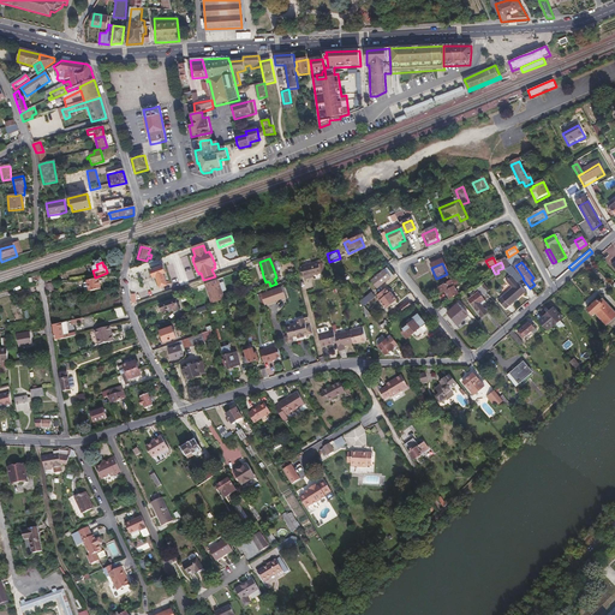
[(309,280),(314,279),(322,278),(318,267),(302,270),(305,284),(310,282),(309,280)]
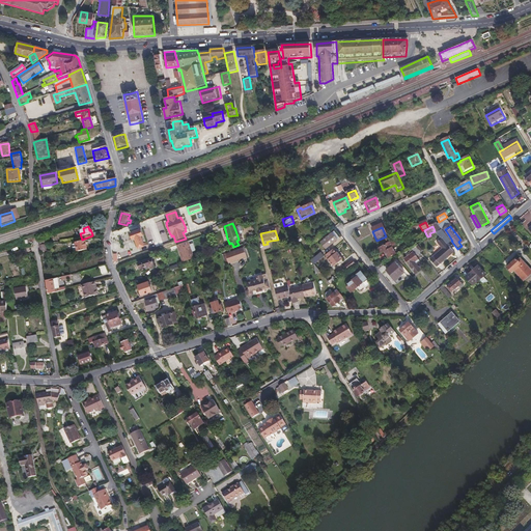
[(141,231),(131,234),(134,244),(136,243),(138,250),(144,248),(141,238),(143,238),(141,231)]
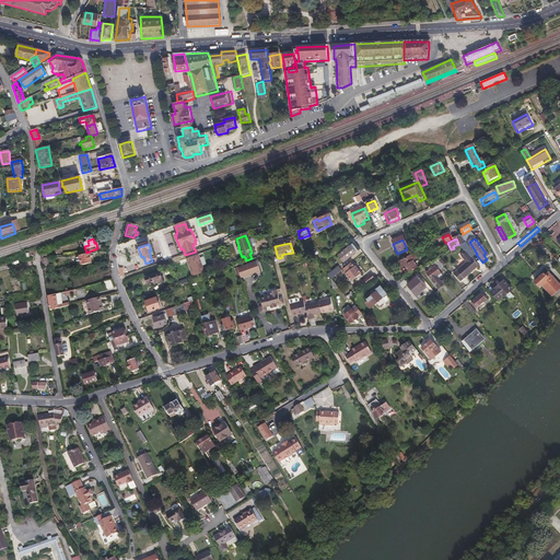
[(356,255),(350,248),(338,258),(345,265),(356,255)]
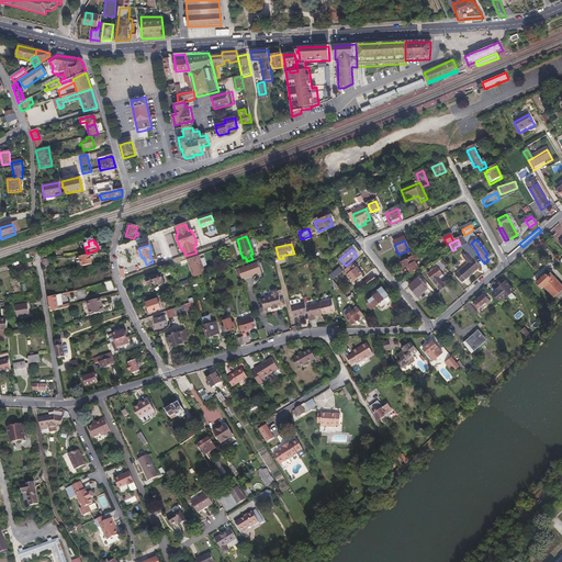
[(468,254),(463,258),(469,265),(456,276),(462,284),(480,269),(468,254)]
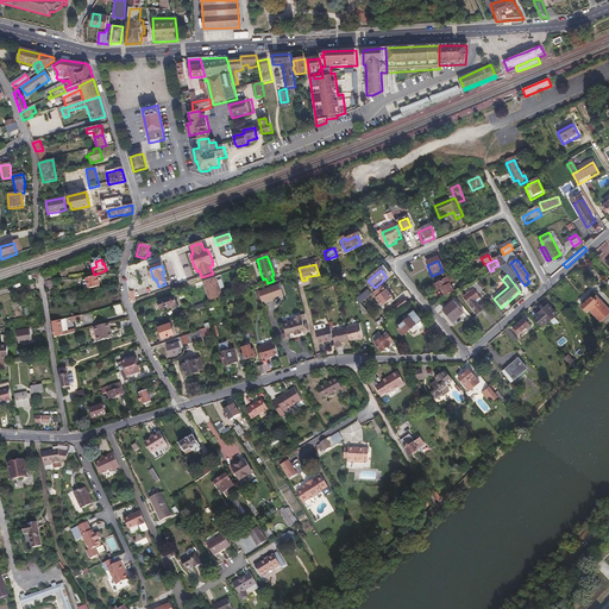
[(101,289),(99,278),(88,281),(88,282),(89,292),(101,289)]
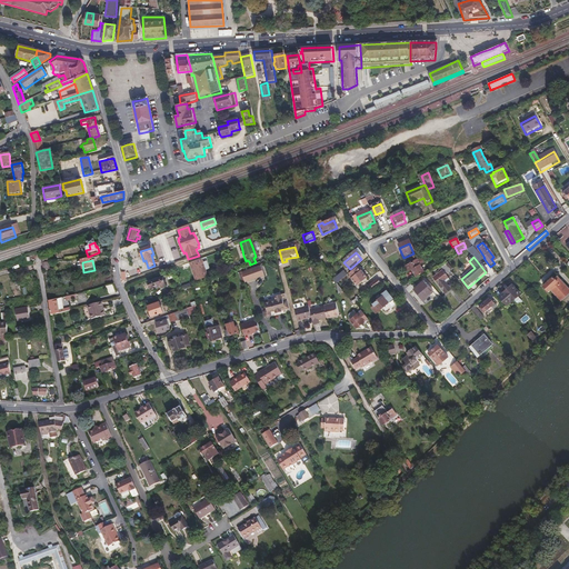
[(190,265),(191,269),(193,269),(196,277),(195,277),(197,283),(209,279),(202,260),(190,265)]
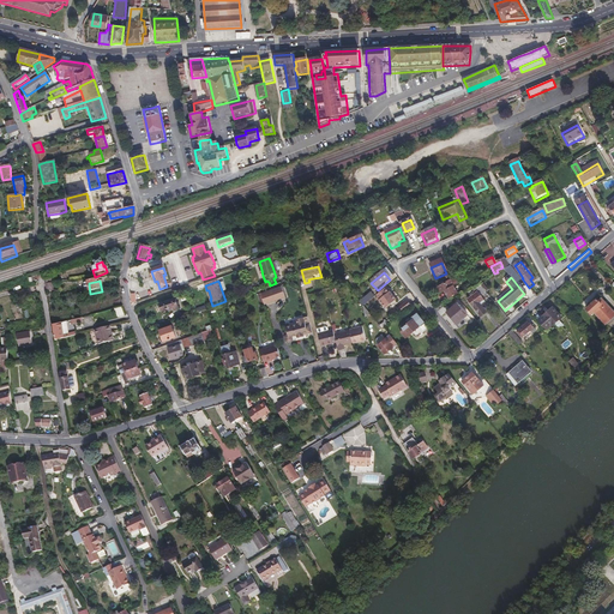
[(456,281),(438,290),(441,296),(445,294),(455,288),(458,286),(456,281)]
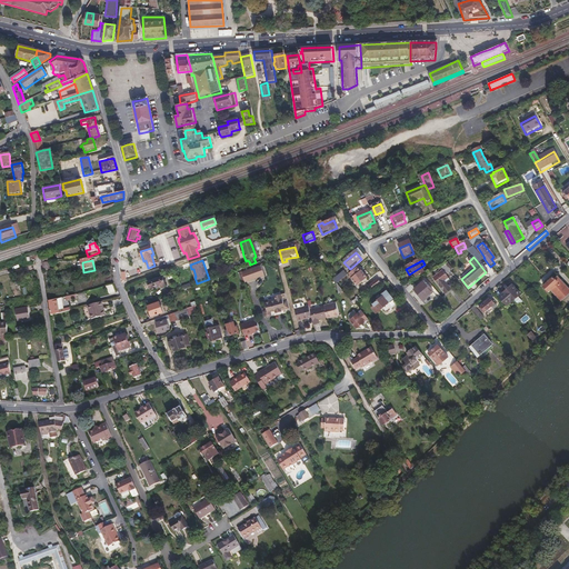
[(498,277),(487,265),(486,266),(488,269),(486,271),(495,280),(498,277)]
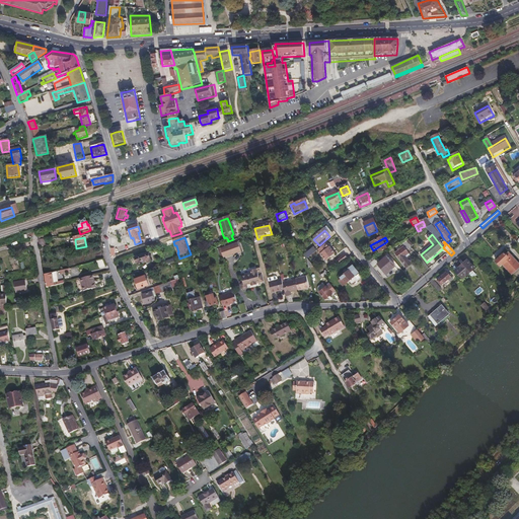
[(242,251),(239,242),(222,248),(225,257),(242,251)]
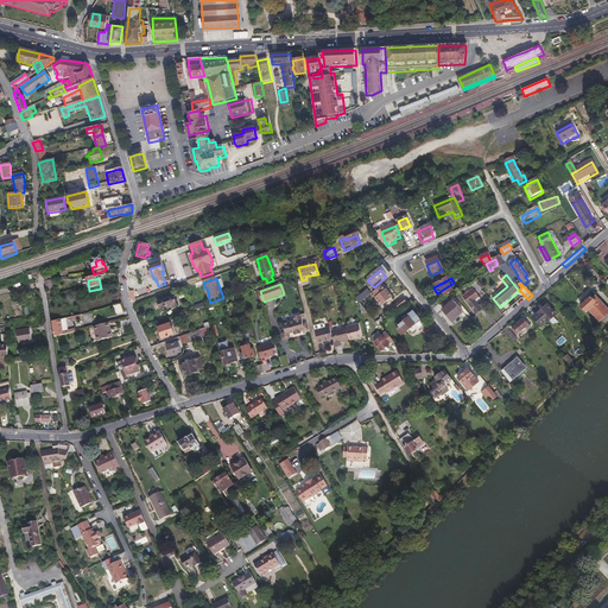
[(450,285),(441,291),(445,299),(455,293),(450,285)]
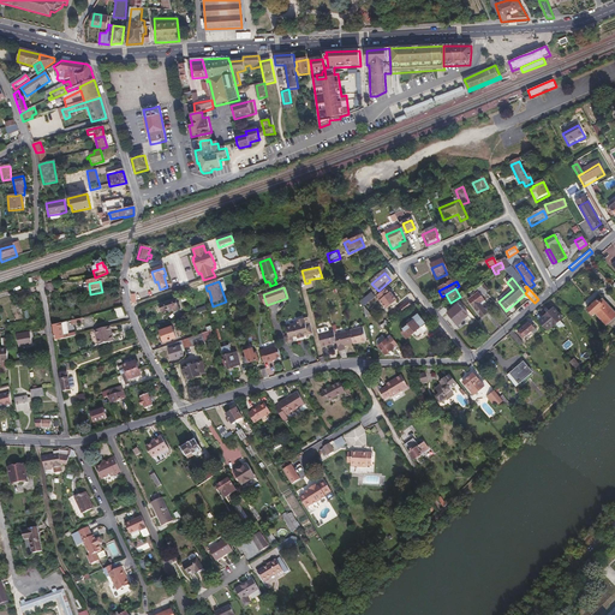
[(388,291),(382,296),(384,299),(380,303),(387,312),(398,303),(392,296),(388,299),(387,298),(390,294),(388,291)]
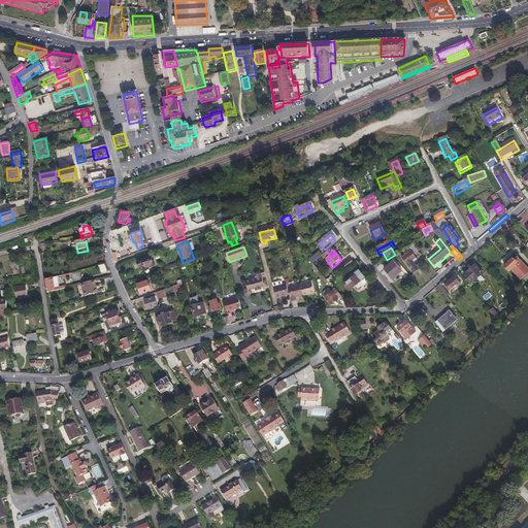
[(411,254),(402,260),(414,274),(418,271),(413,263),(416,260),(411,254)]
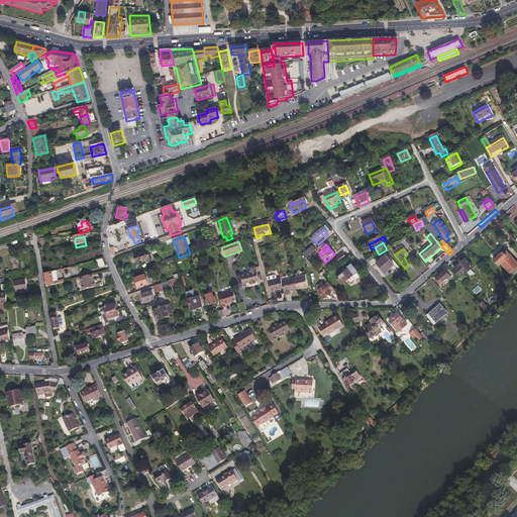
[(311,249),(303,255),(306,260),(314,253),(311,249)]
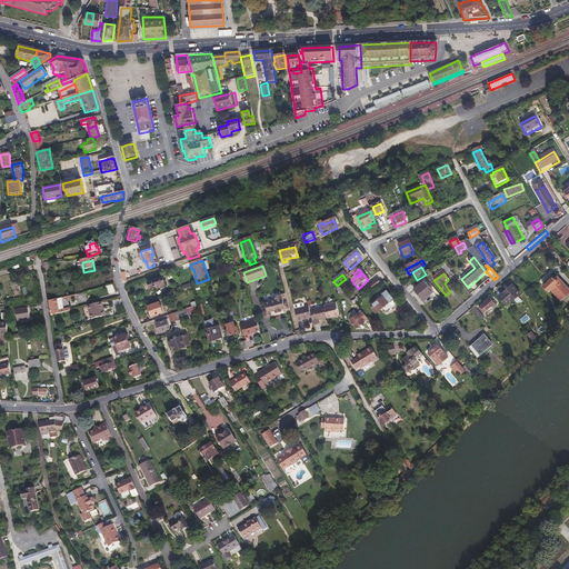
[(163,279),(150,283),(151,285),(149,286),(150,288),(151,288),(152,289),(158,288),(158,290),(161,289),(167,288),(163,279)]
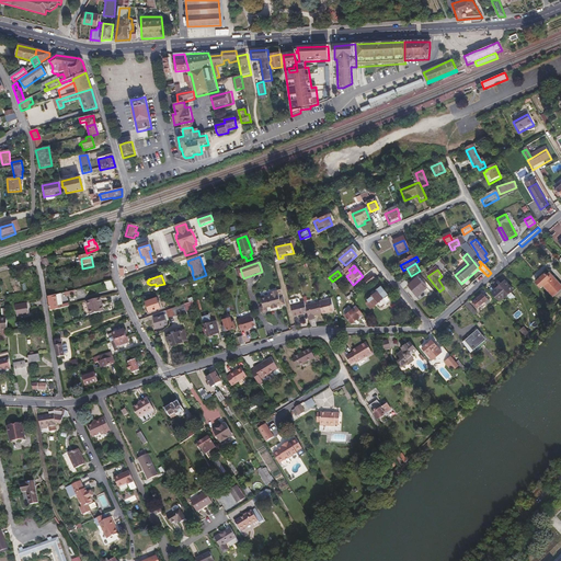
[(546,276),(536,285),(541,290),(544,288),(553,299),(560,290),(560,287),(550,276),(548,278),(546,276)]
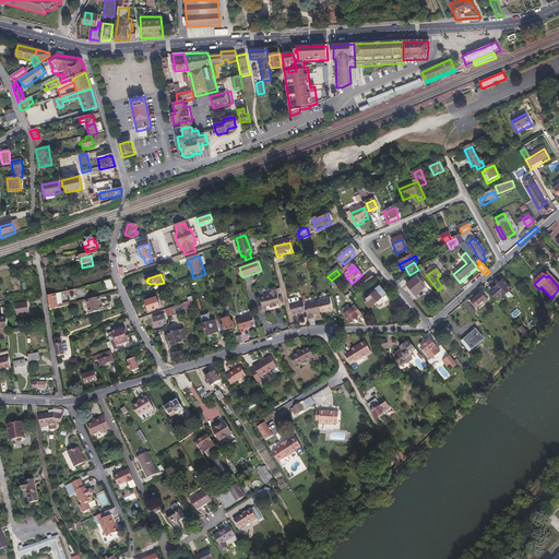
[(375,281),(371,276),(364,282),(367,286),(375,281)]
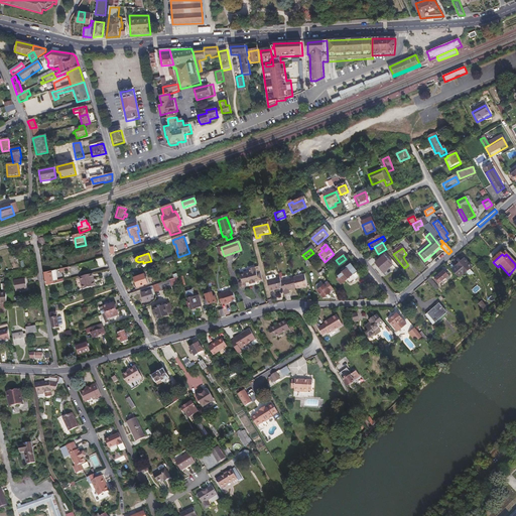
[(386,258),(377,265),(385,275),(389,272),(388,270),(393,266),(386,258)]
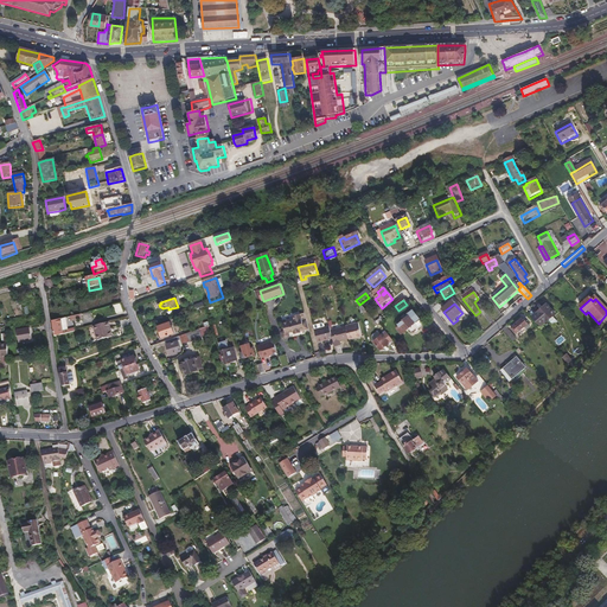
[(122,305),(116,307),(119,314),(126,312),(122,305)]
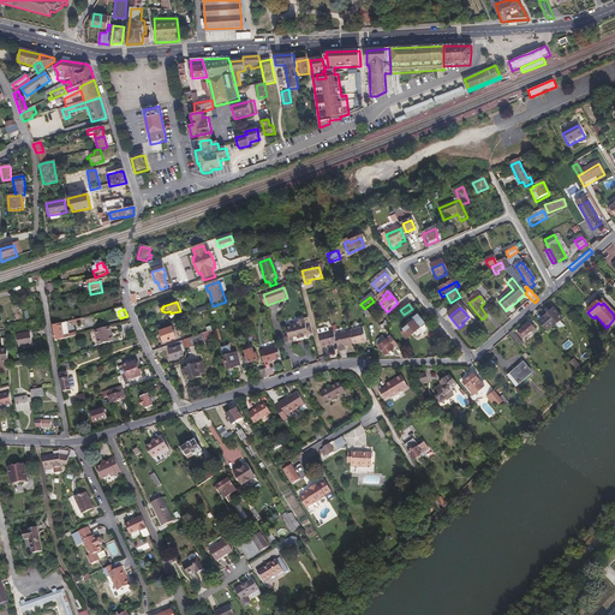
[(452,312),(448,309),(439,315),(442,320),(452,312)]
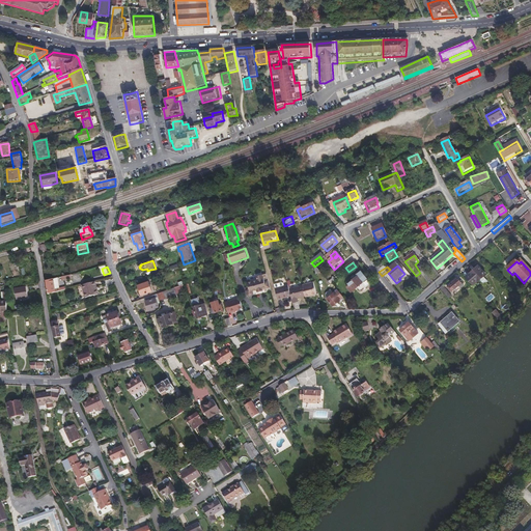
[(477,269),(465,280),(473,288),(476,285),(477,285),(485,278),(477,269)]
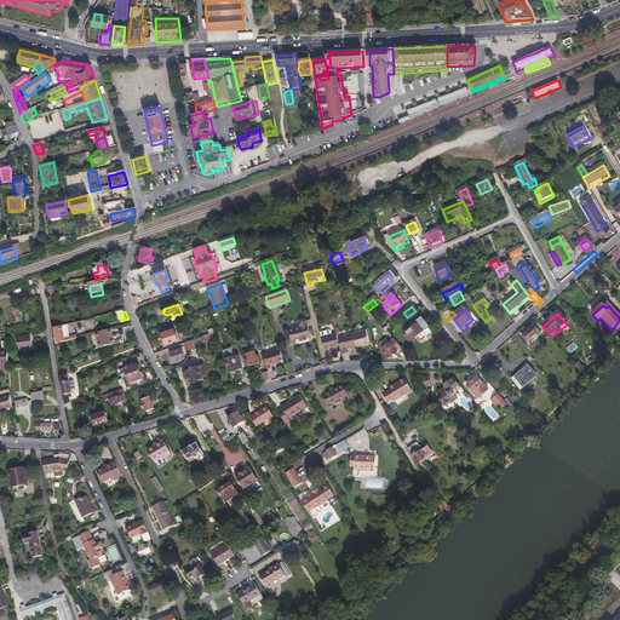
[(429,329),(423,321),(415,328),(407,334),(408,336),(405,339),(411,345),(417,339),(429,329)]
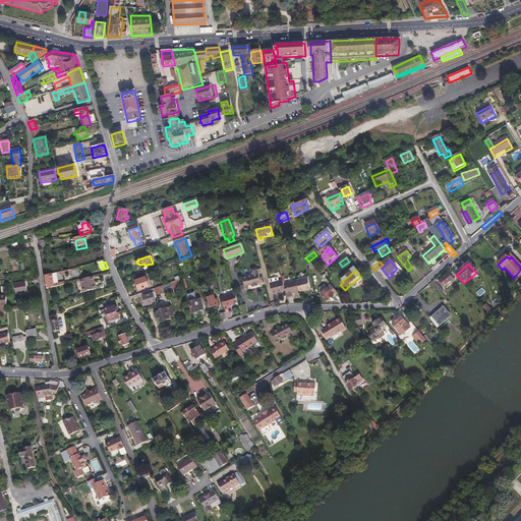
[(250,274),(250,275),(251,279),(245,281),(247,289),(249,289),(249,291),(263,287),(259,277),(255,278),(254,274),(253,273),(250,274)]
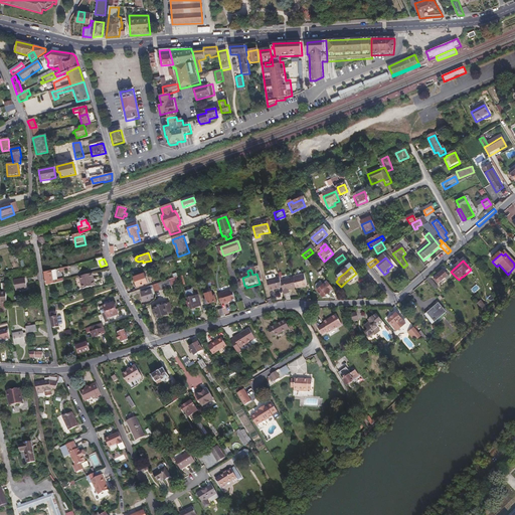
[(54,286),(51,273),(45,275),(47,287),(54,286)]
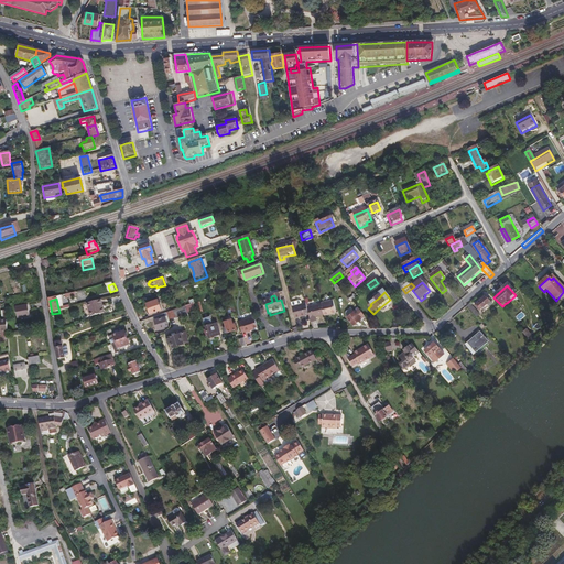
[(486,299),(475,308),(479,313),(489,304),(486,299)]
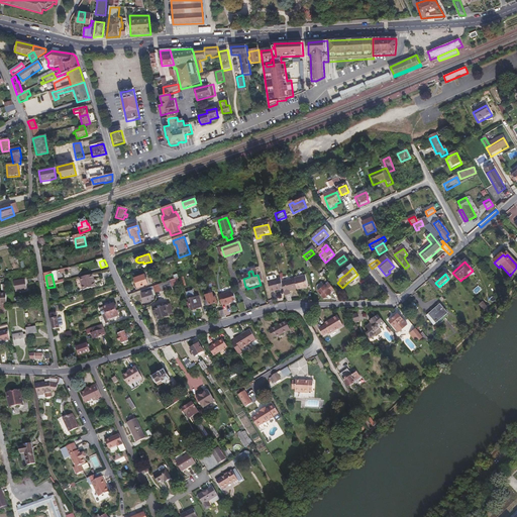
[(362,279),(357,275),(347,283),(351,288),(362,279)]
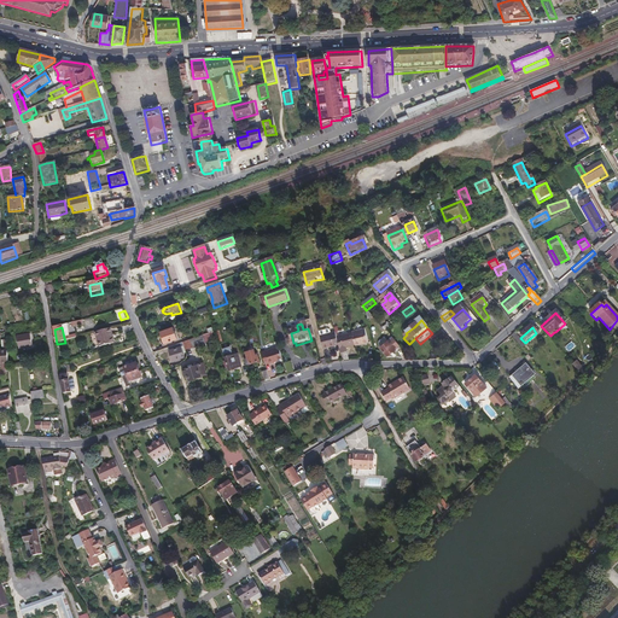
[(116,345),(112,331),(97,334),(100,349),(116,345)]
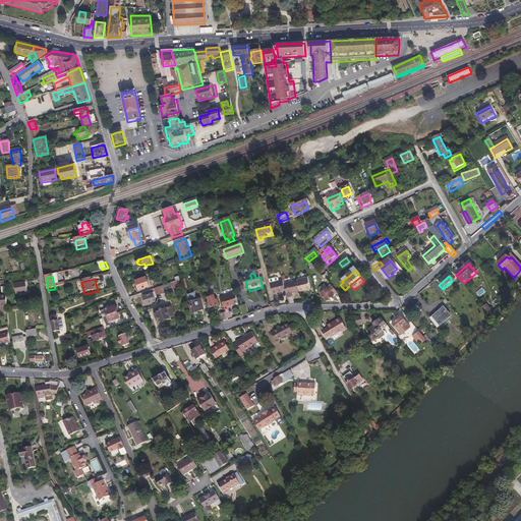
[(147,279),(136,282),(139,291),(150,288),(147,279)]
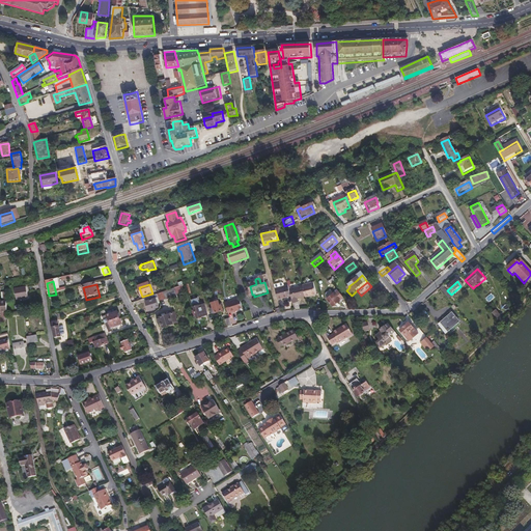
[(314,285),(303,288),(303,289),(306,300),(306,301),(317,298),(314,285)]
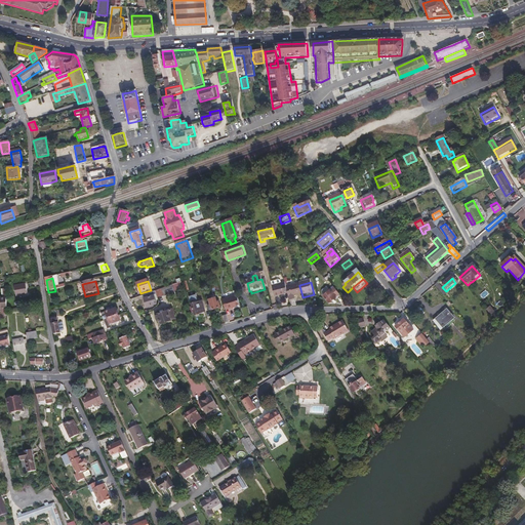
[(27,296),(25,285),(13,287),(15,297),(27,296)]
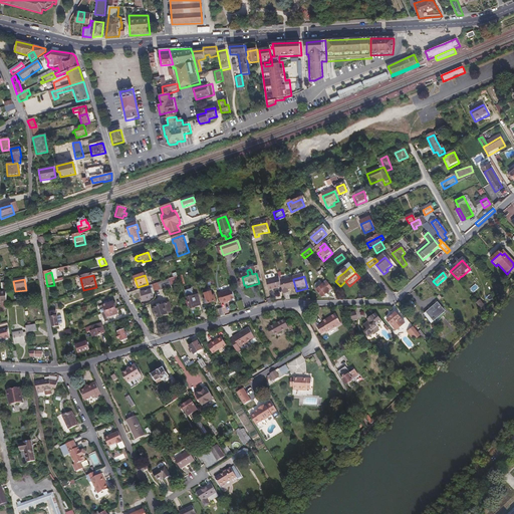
[(274,291),(282,289),(281,283),(280,280),(279,279),(275,280),(267,282),(270,293),(274,292),(274,291)]
